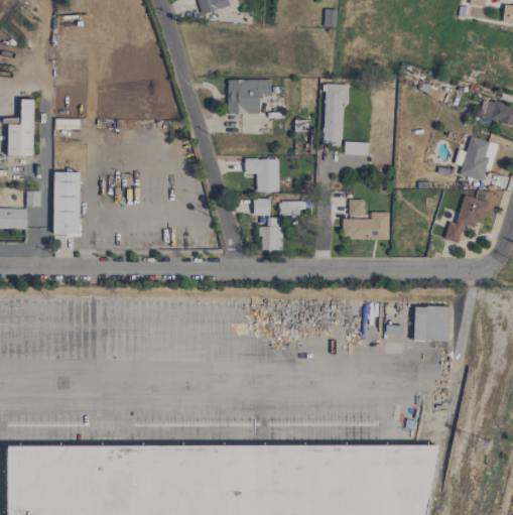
[(198,0),(203,14),(231,5),(229,0),(198,0)]
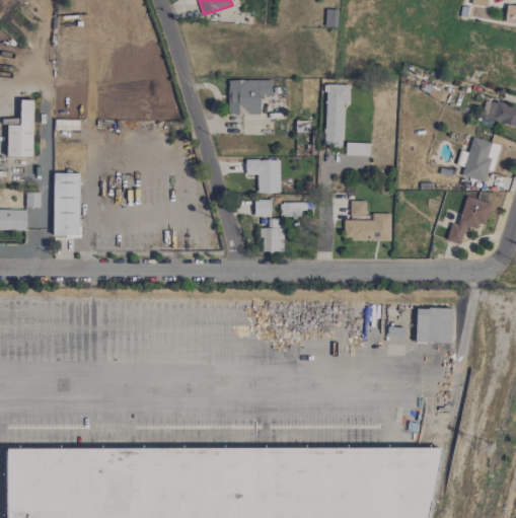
[(515,5),(508,4),(507,22),(515,22),(515,5)]
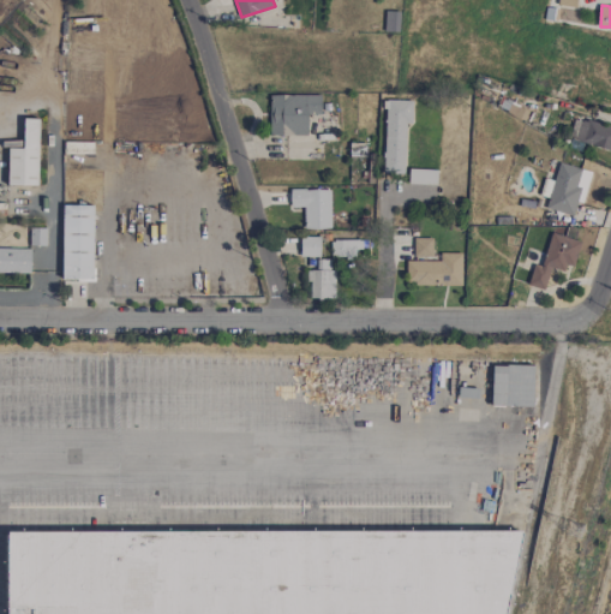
[(388,31),(401,31),(402,12),(389,11),(388,31)]
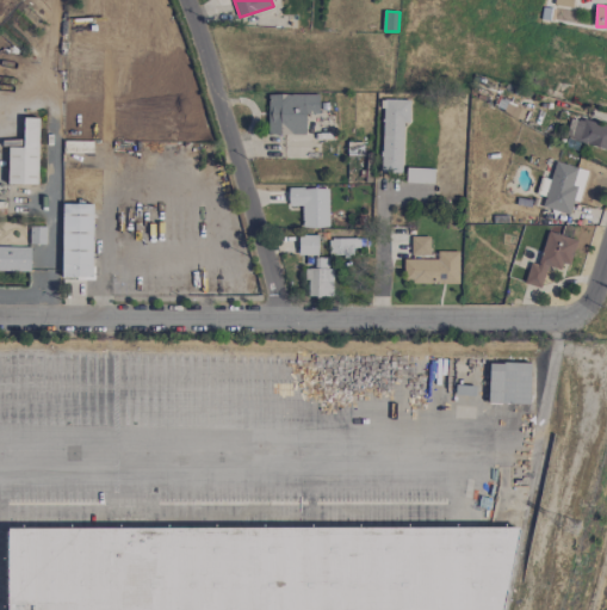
[(322,93),(270,94),(271,134),(308,134),(308,114),(322,114),(322,93)]
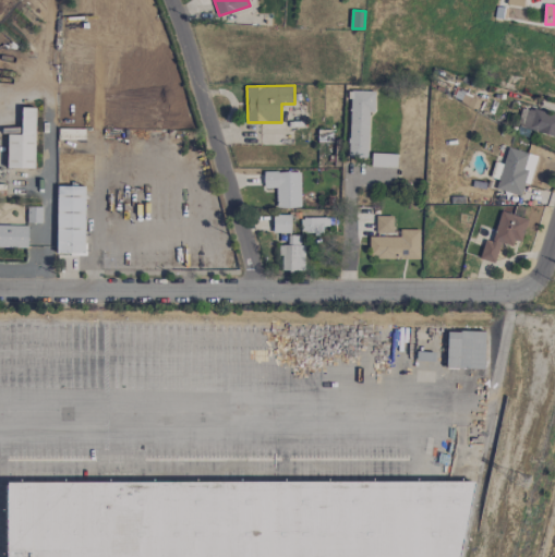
[(351,157),(371,157),(372,111),(377,111),(377,91),(352,91),(351,157)]
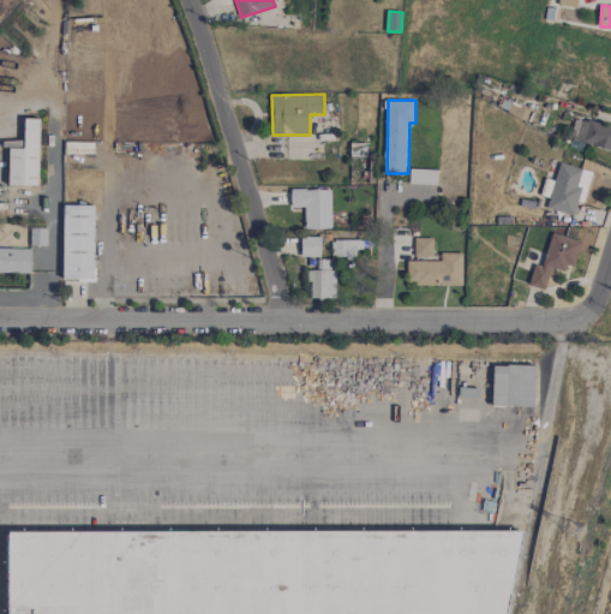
[(41,118),(25,118),(25,143),(11,143),(10,184),(40,185),(41,118)]
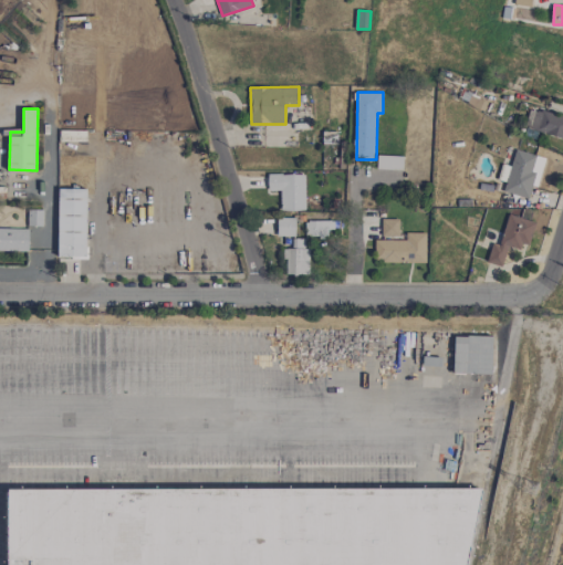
[(562,115),(531,110),(527,129),(562,135),(562,115)]
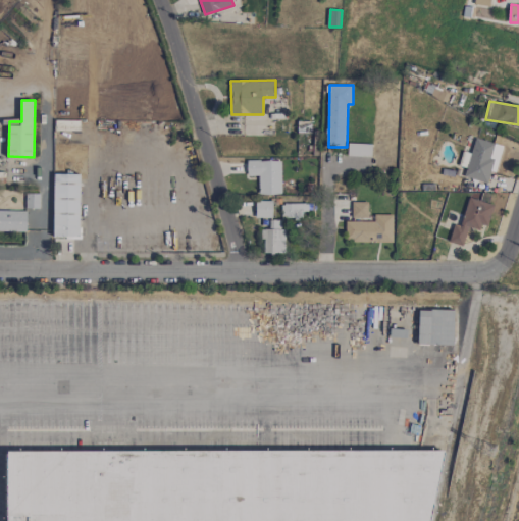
[(83,138),(62,138),(61,151),(66,151),(66,158),(82,158),(83,138)]
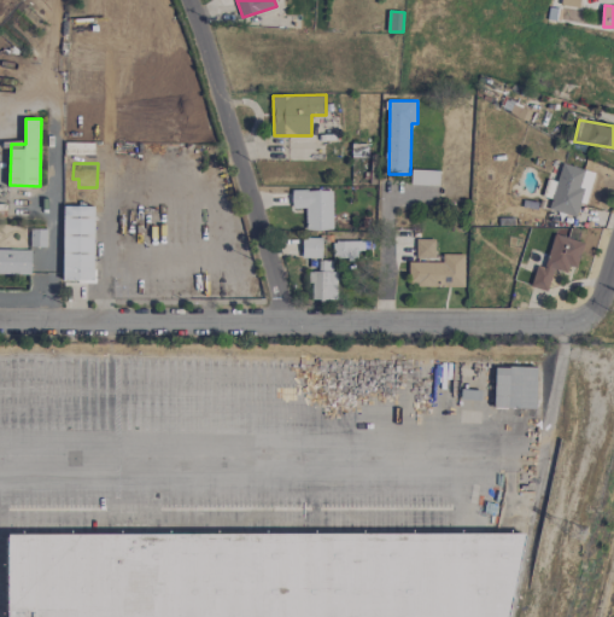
[(551,208),(578,216),(586,188),(582,187),(586,169),(565,163),(560,181),(550,179),(545,196),(554,198),(551,208)]
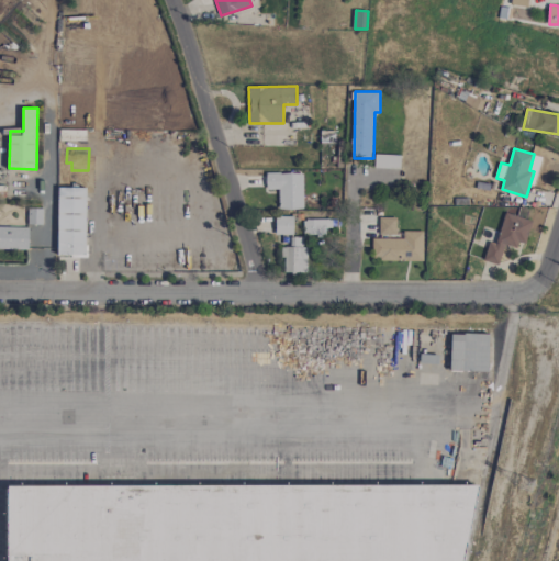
[(402,168),(402,155),(377,154),(376,167),(402,168)]
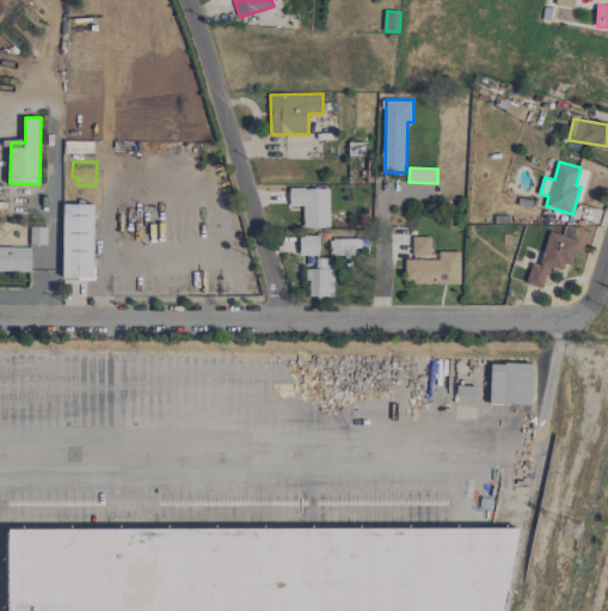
[(331,227),(331,188),(292,189),(292,206),(305,206),(305,227),(331,227)]
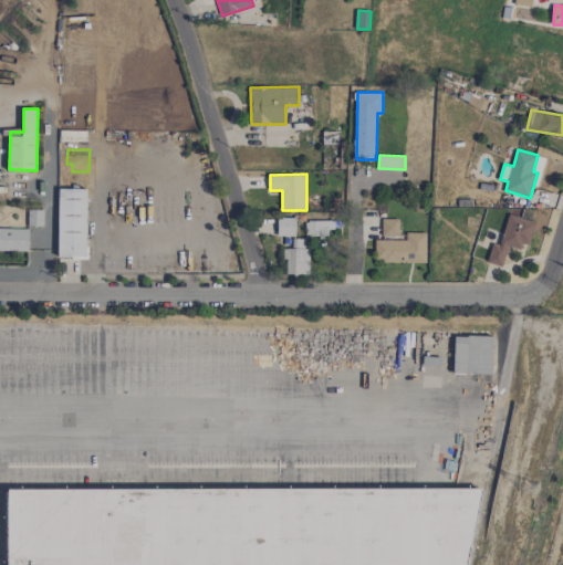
[(59,257),(89,257),(89,189),(60,188),(59,257)]
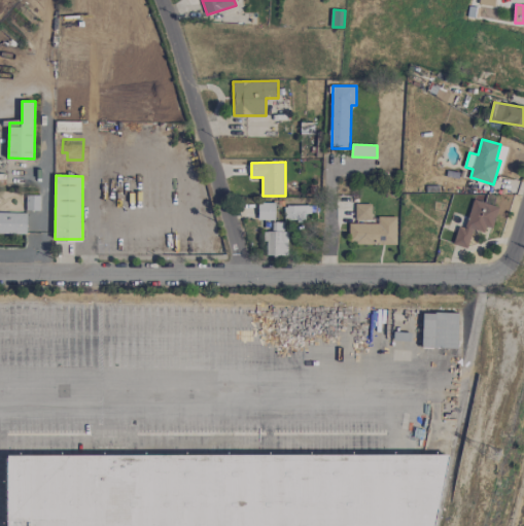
[(28,210),(41,210),(41,195),(28,195),(28,210)]
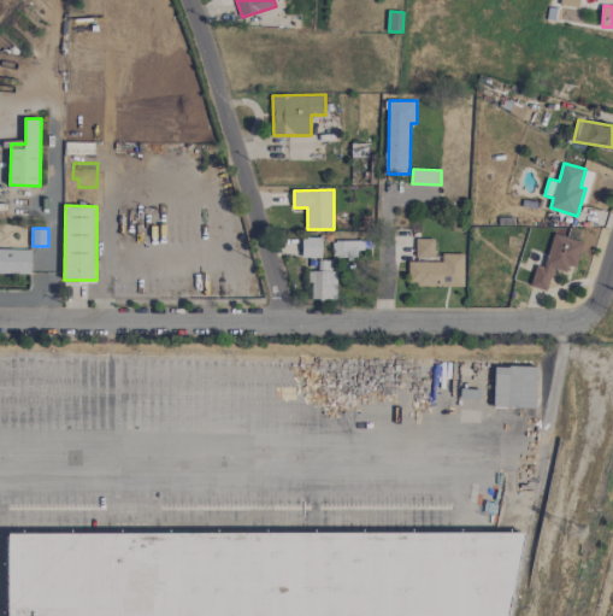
[(546,267),(537,264),(532,286),(549,291),(554,268),(573,274),(583,241),(555,234),(546,267)]
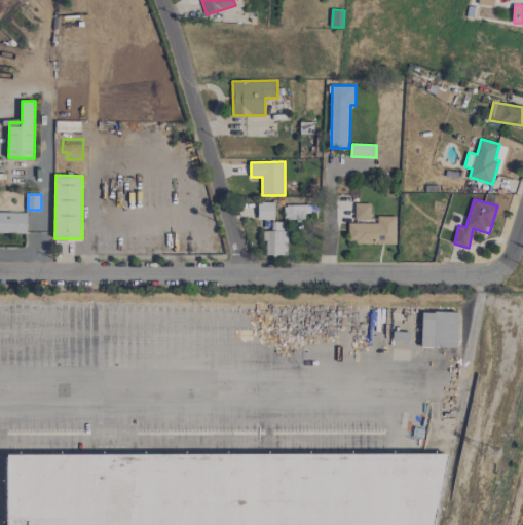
[(276,202),(259,201),(259,219),(275,219),(276,202)]
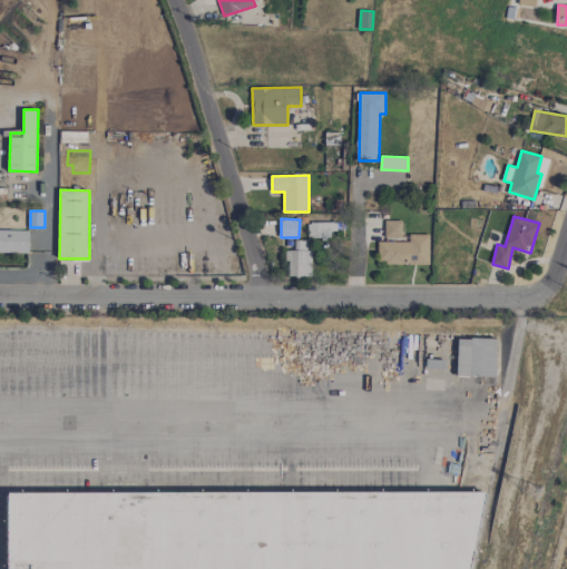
[(404,237),(403,219),(387,219),(387,237),(404,237)]
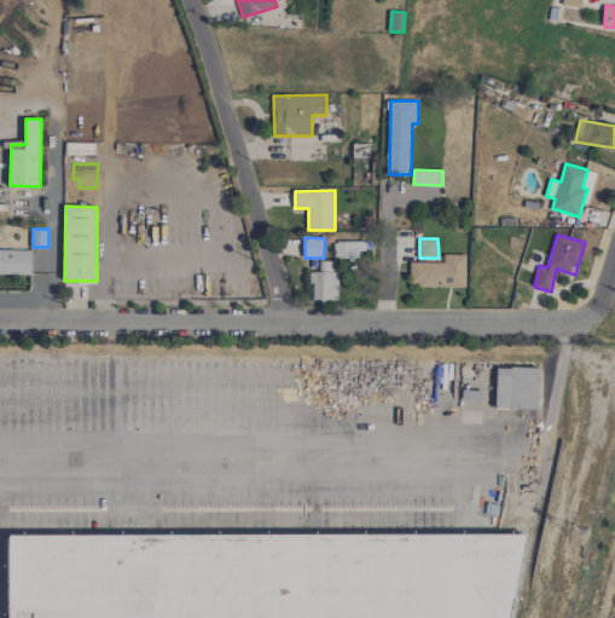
[(366,259),(366,241),(336,241),(336,259),(366,259)]
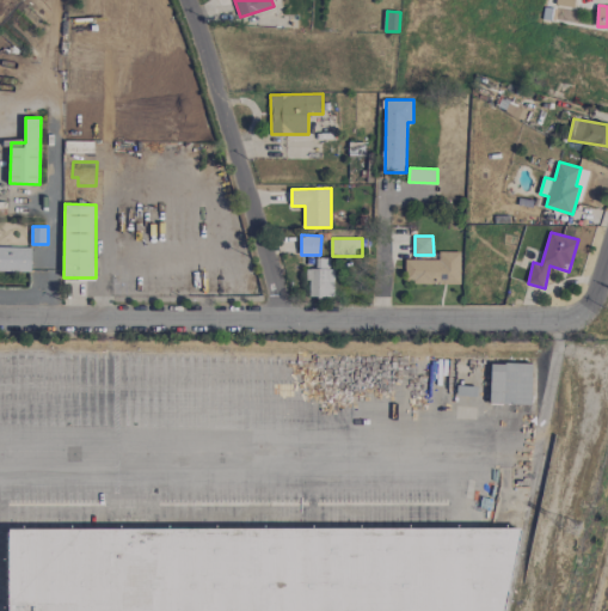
[(34,248),(0,246),(0,270),(32,272),(34,248)]
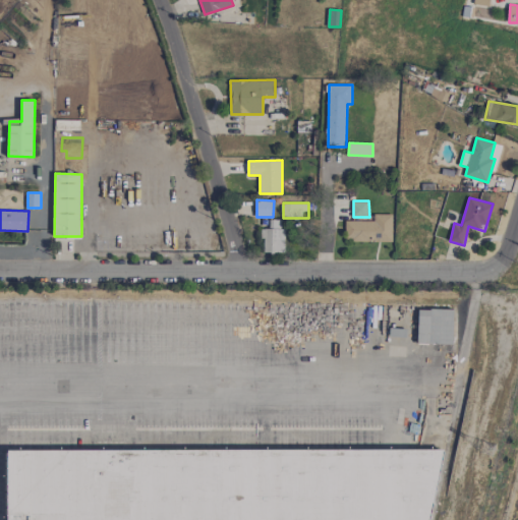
[(394,214),(376,214),(376,221),(347,221),(347,241),(394,241),(394,214)]
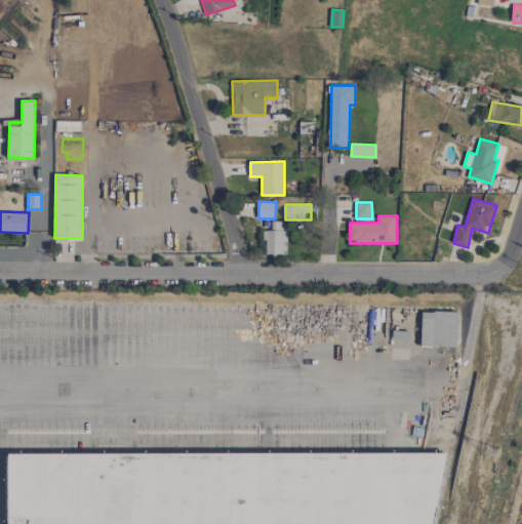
[(266,254),(288,254),(288,230),(284,230),(284,222),(273,220),(273,231),(266,231),(266,254)]
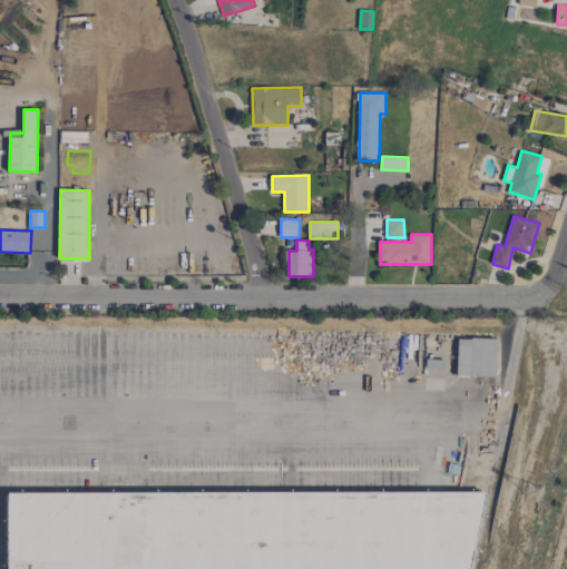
[(497,376),(498,339),(459,337),(458,375),(497,376)]
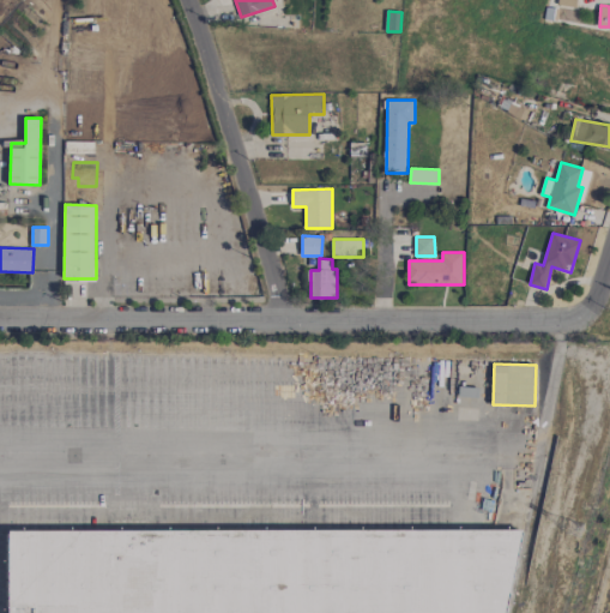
[(2,612),(512,612),(513,530),(4,529),(2,612)]
